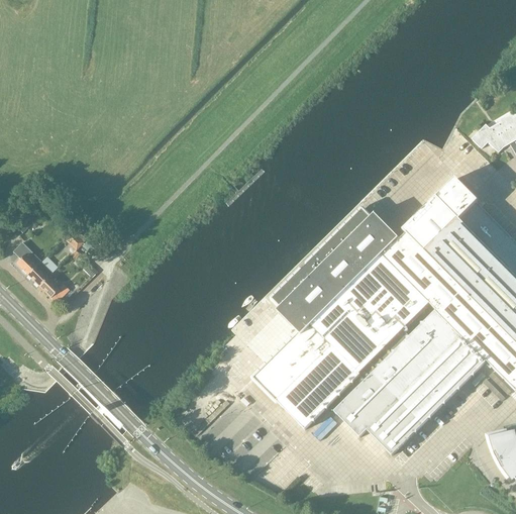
[(485,122),(471,137),(481,146),(487,140),(497,151),(503,145),(508,142),(514,151),(515,149),(515,141),(515,142),(514,139),(515,137),(515,116),(514,112),(514,113),(513,112),(488,126),(485,122)]
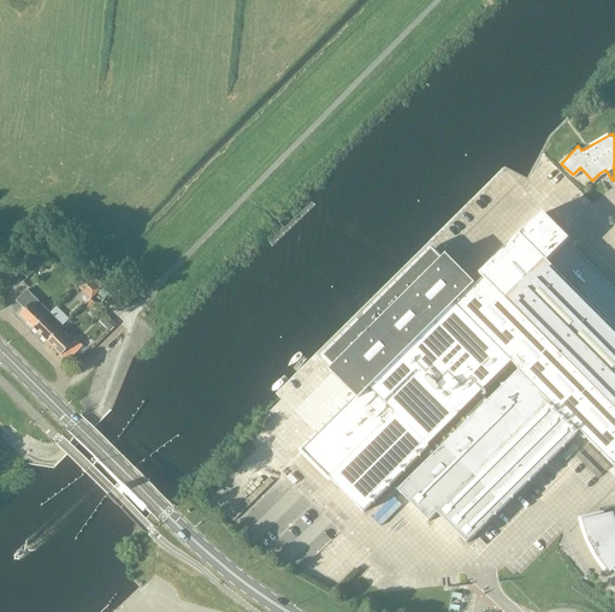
[(354,394),(300,449),(362,510),(427,445),(435,451),(397,488),(427,520),(436,511),(466,540),(578,428),(614,464),(614,462),(614,287),(567,239),(568,238),(540,211),(478,273),(482,277),(474,284),(456,265),(444,254),(439,257),(430,248),(324,354),(332,363),(332,364),(327,368),(343,382),(354,394)]
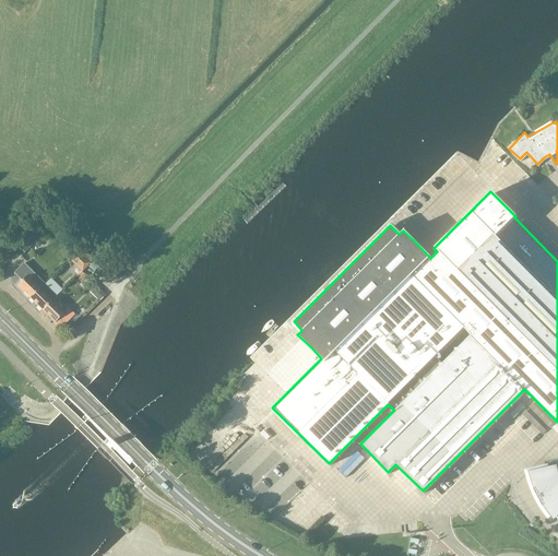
[(23,234),(15,241),(20,247),(28,238),(23,234)]
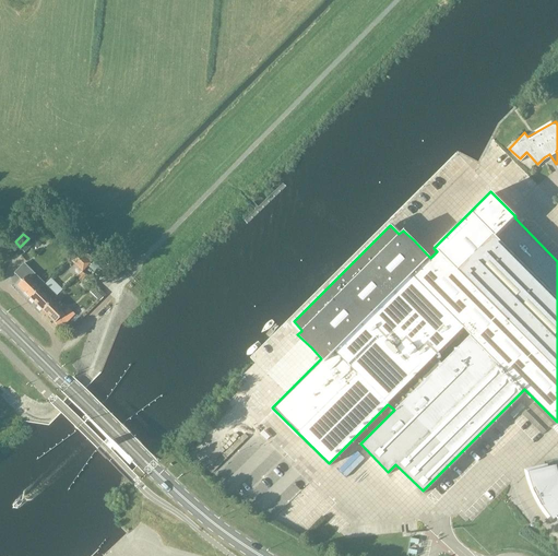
[(82,252),(76,248),(69,255),(83,268),(93,257),(85,249),(82,252)]
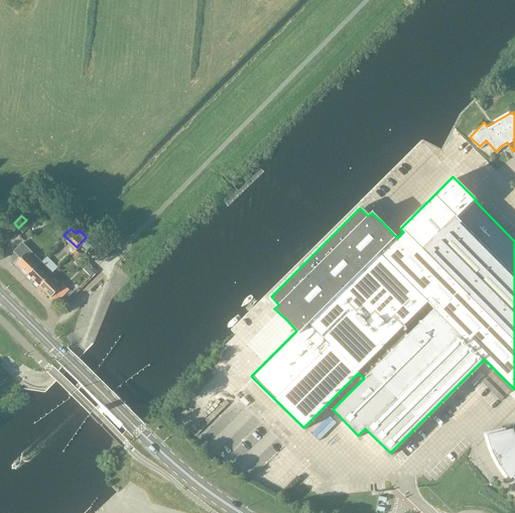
[(91,254),(99,246),(89,236),(86,239),(80,244),(91,254)]
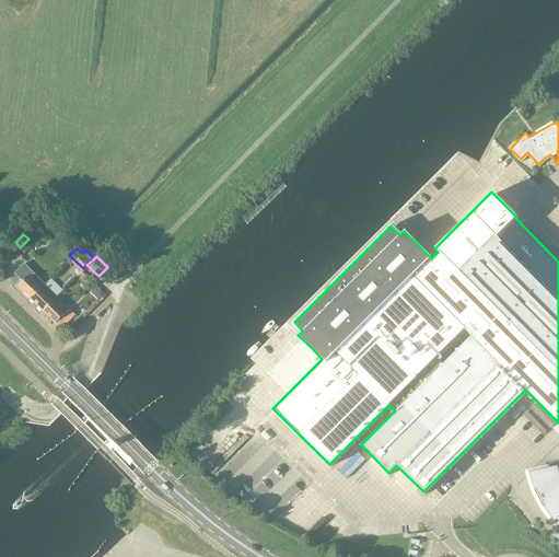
[(28,296),(43,281),(22,260),(13,270),(21,278),(15,282),(28,296)]
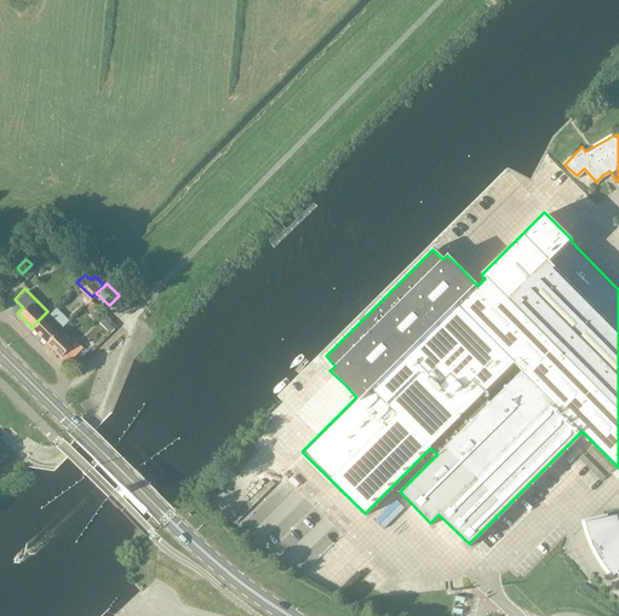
[(57,320),(64,312),(51,299),(44,306),(57,320)]
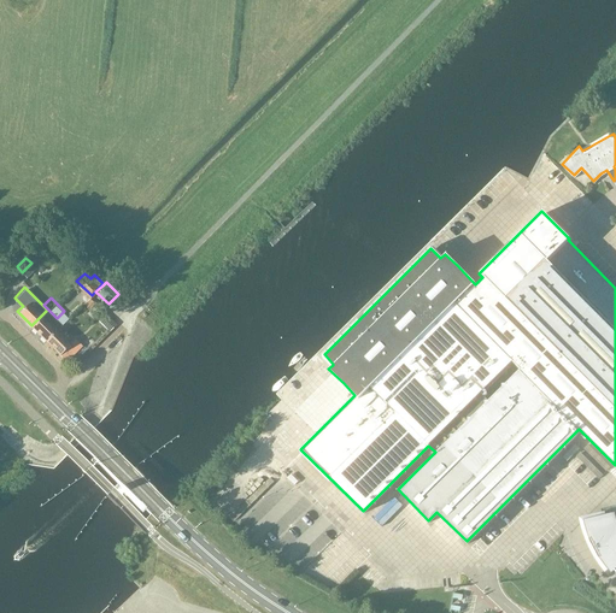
[(62,324),(58,320),(47,310),(31,325),(45,340),(54,330),(56,330),(62,324)]
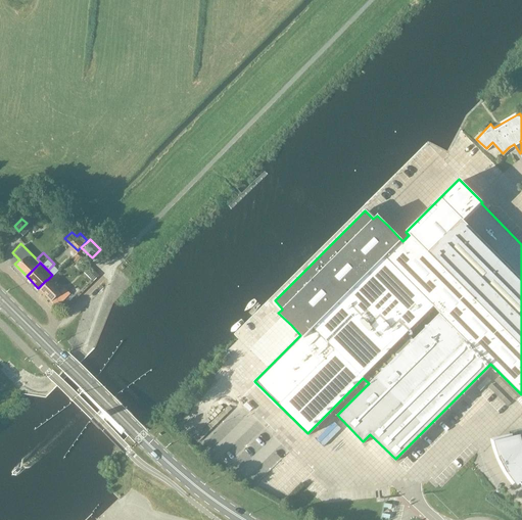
[(57,290),(47,280),(46,280),(38,288),(49,299),(50,299),(55,304),(68,291),(62,285),(57,290)]
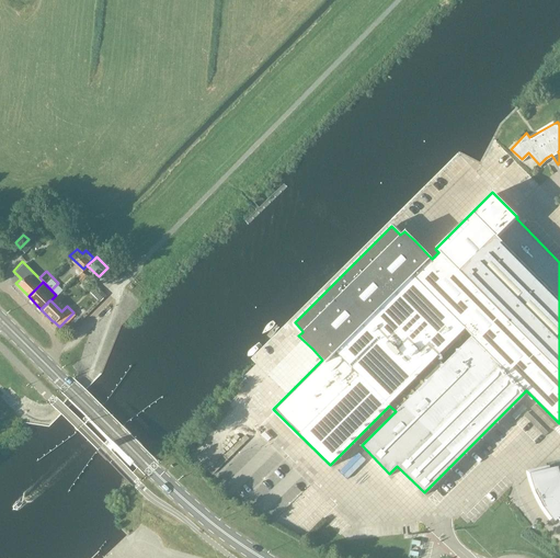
[(559,467),(533,475),(535,481),(539,491),(544,501),(550,510),(557,517),(559,521),(559,467)]
